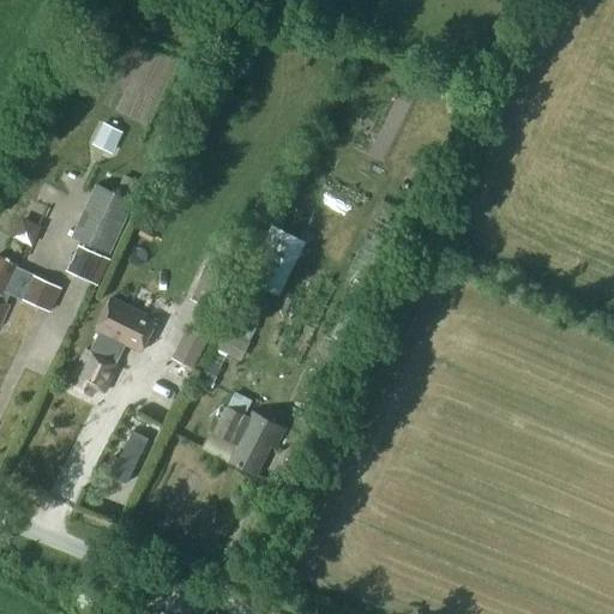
[(96,145),(118,150),(121,130),(101,126),(96,145)]
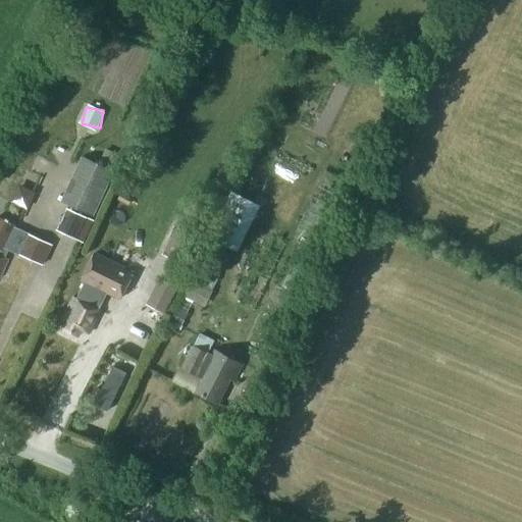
[(117,164),(121,153),(106,148),(102,159),(117,164)]
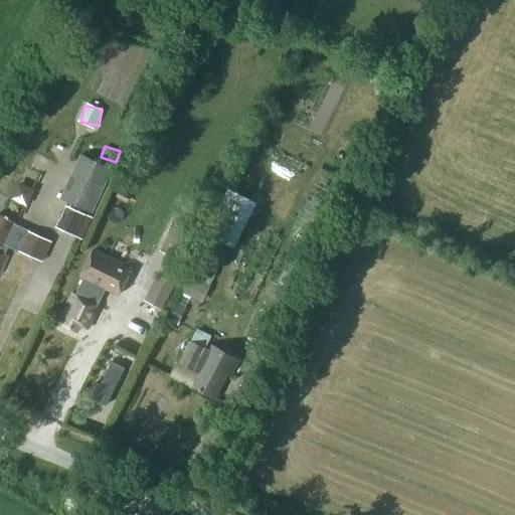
[(81,154),(61,196),(93,210),(112,169),(81,154)]
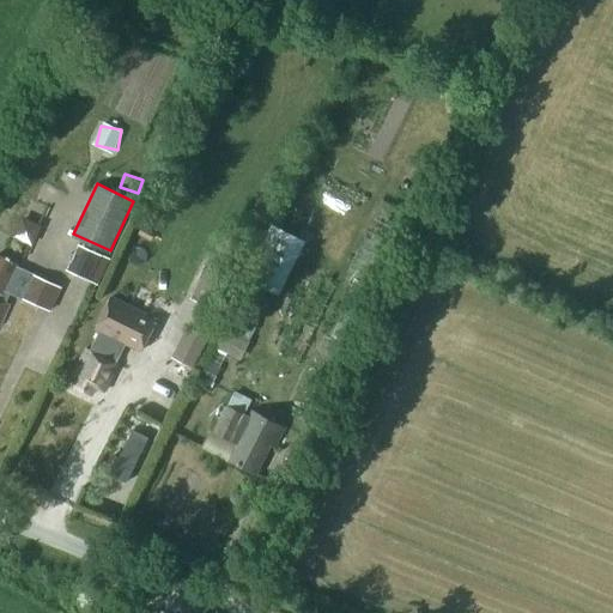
[(14,236),(34,242),(40,223),(20,217),(14,236)]
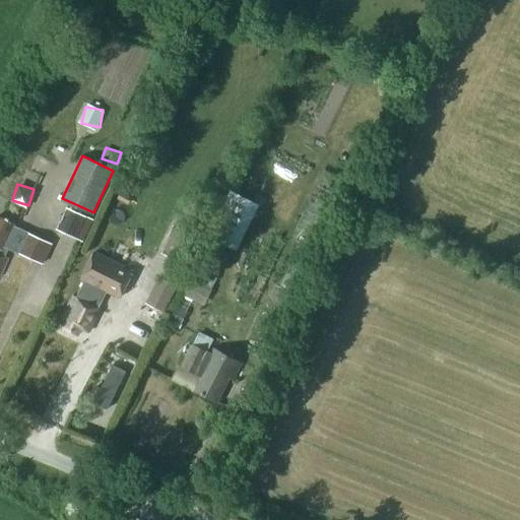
[(231,191),(208,236),(237,250),(258,205),(231,191)]
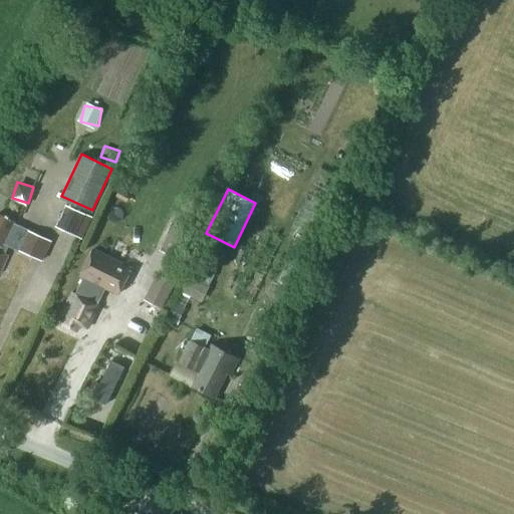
[(91,216),(85,213),(67,203),(55,224),(79,237),(91,216)]
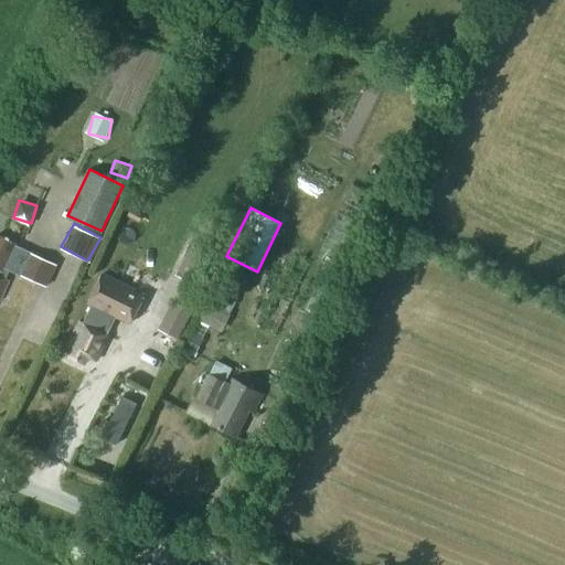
[(6,267),(16,246),(17,244),(0,235),(0,295),(2,297),(9,280),(6,278),(10,269),(10,268),(6,267)]
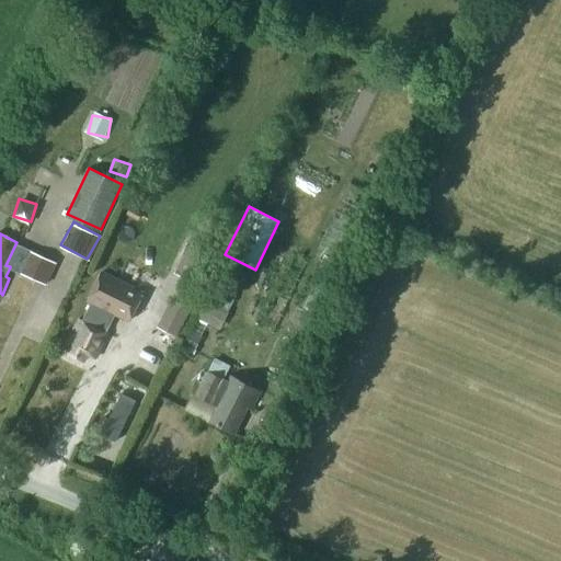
[(195,238),(175,273),(199,286),(218,251),(195,238)]
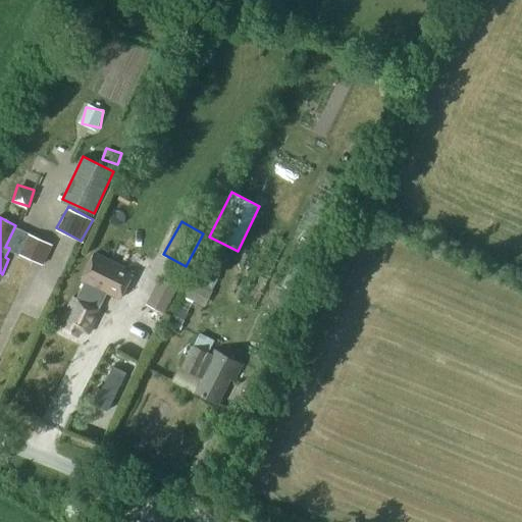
[(52,245),(14,227),(5,247),(9,248),(9,249),(43,264),(52,245)]
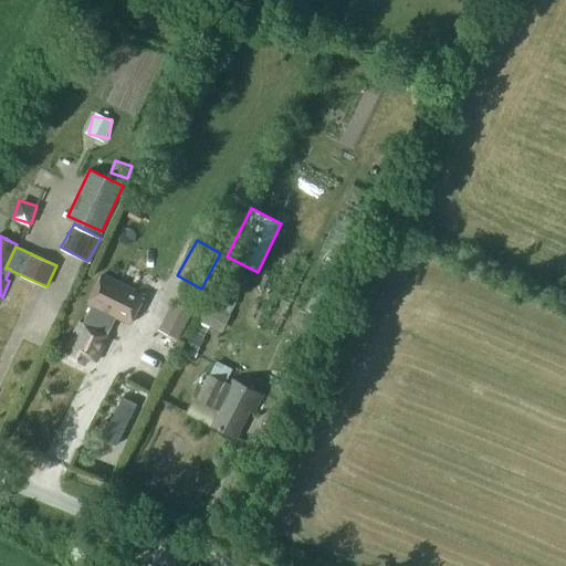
[(160,262),(153,278),(165,284),(173,269),(160,262)]
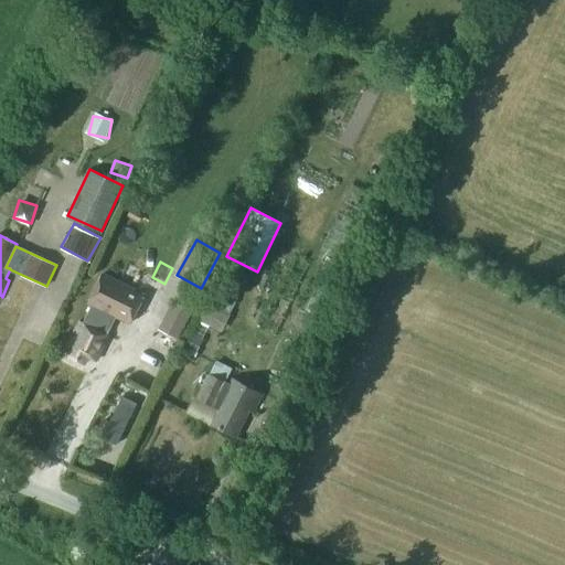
[(80,321),(64,354),(85,364),(88,356),(96,361),(108,334),(105,333),(114,316),(130,323),(145,295),(103,274),(88,304),(92,305),(83,322),(80,321)]
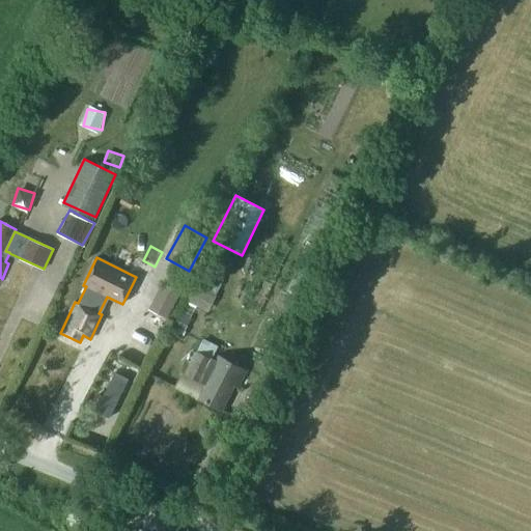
[(180,291),(166,283),(152,309),(167,316),(180,291)]
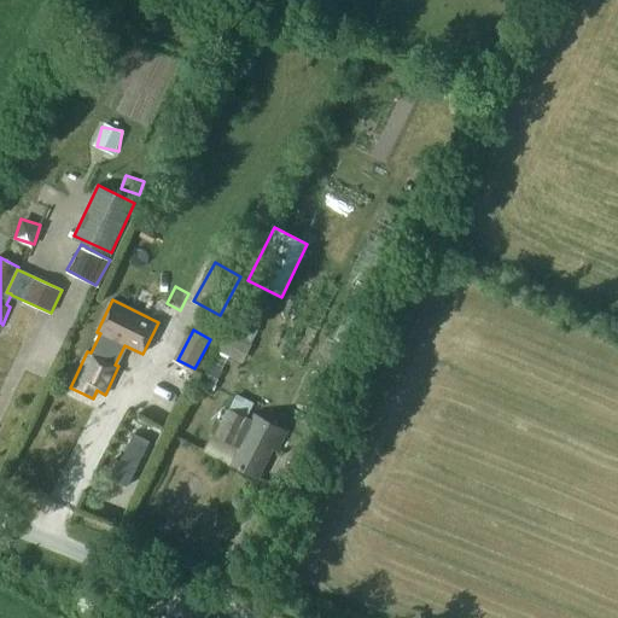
[(252,345),(227,332),(219,351),(243,363),(252,345)]
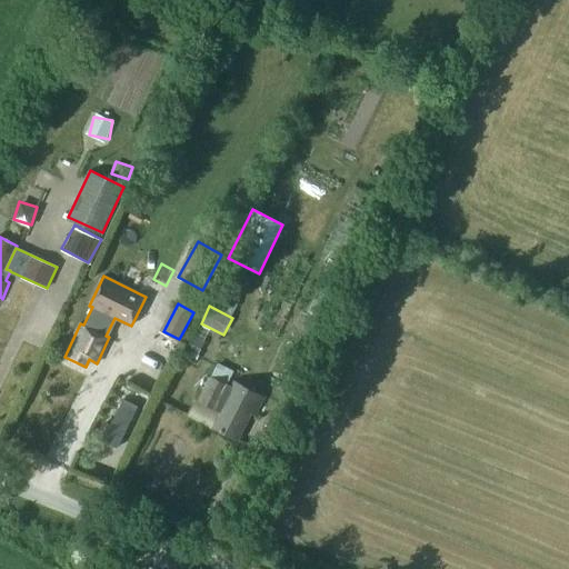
[(199,401),(222,412),(216,427),(241,439),(253,413),(258,415),(267,396),(236,380),(233,386),(211,376),(199,401)]
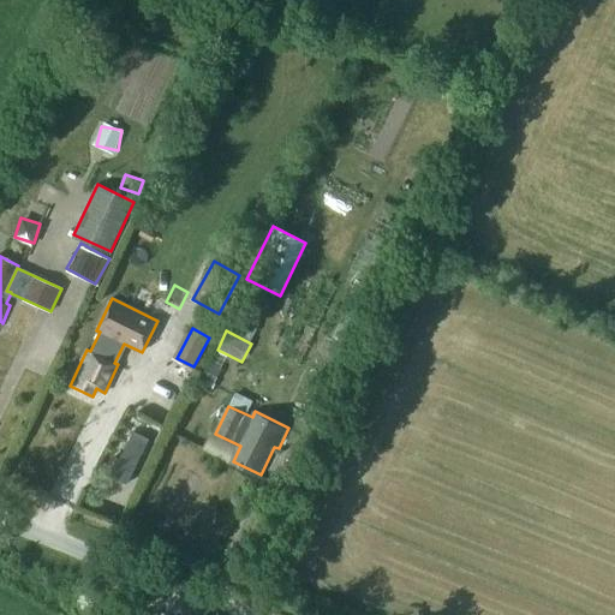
[(131,429),(113,475),(132,483),(150,437),(131,429)]
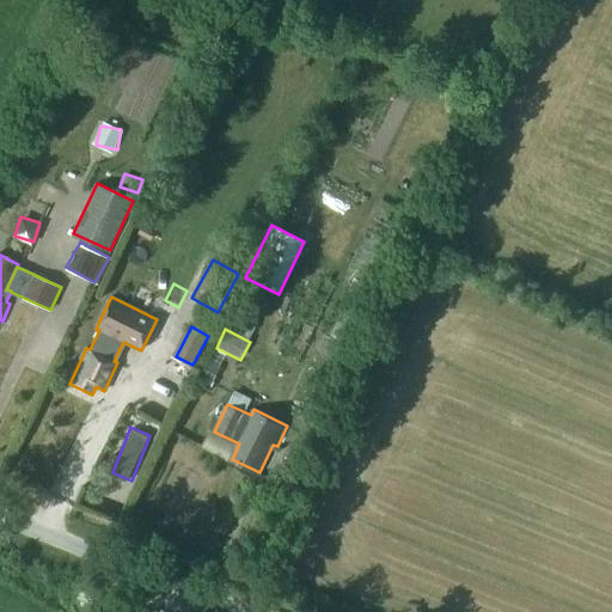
All buildings are outlined.
